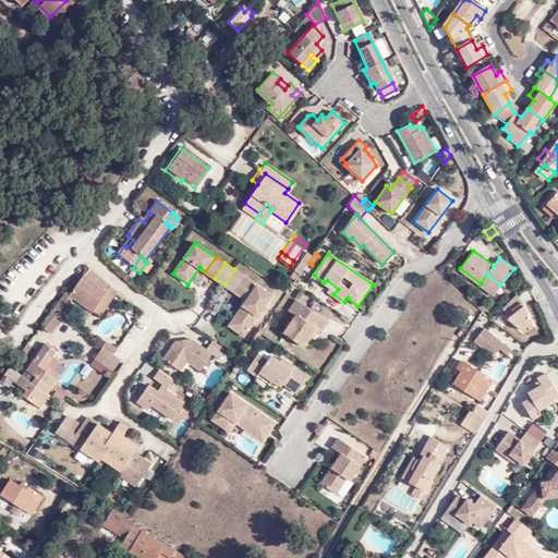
[(69,294),(72,296),(92,312),(110,289),(88,269),(69,294)]
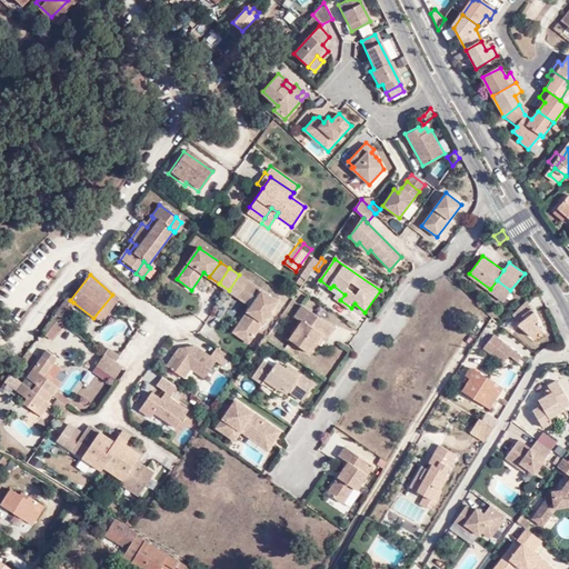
[(249,281),(239,275),(229,290),(239,297),(249,281)]
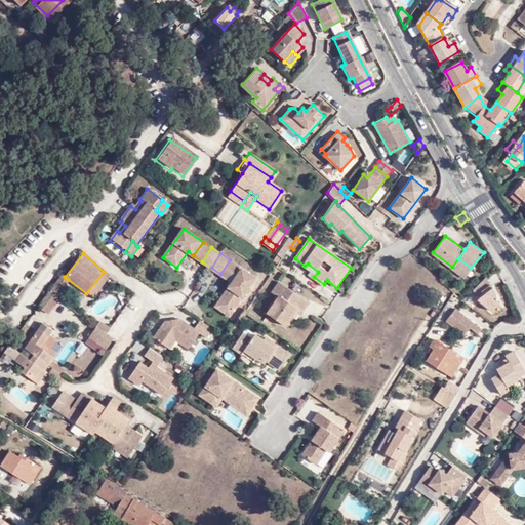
[(242,269),(230,259),(220,274),(233,283),(234,280),(242,269)]
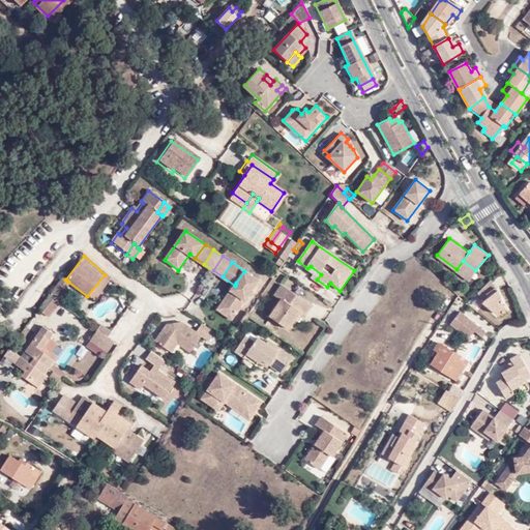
[(306,271),(317,280),(321,274),(311,266),(307,268),(306,271)]
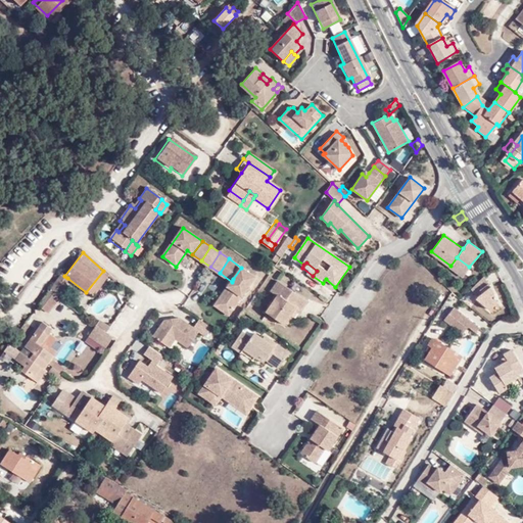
[(256,277),(241,268),(233,279),(237,281),(219,307),(230,316),(256,277)]
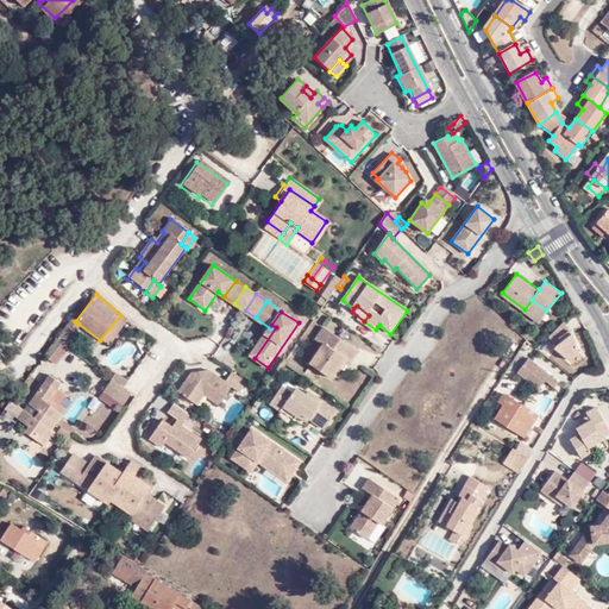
[(100,340),(107,346),(127,321),(120,315),(100,340)]
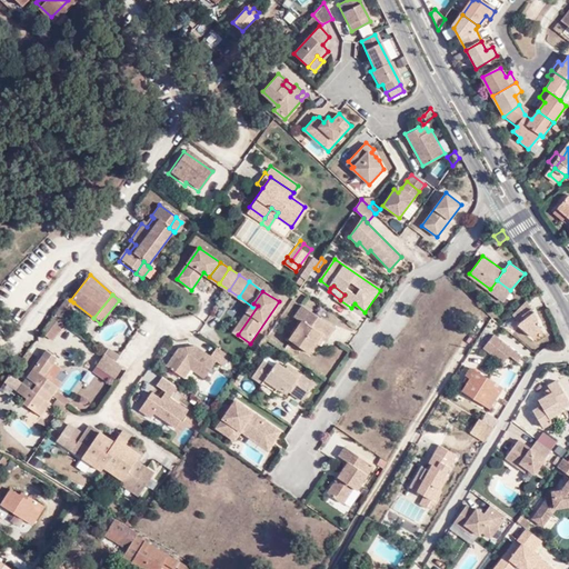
[(67,297),(61,303),(68,309),(73,302),(70,300),(67,297)]
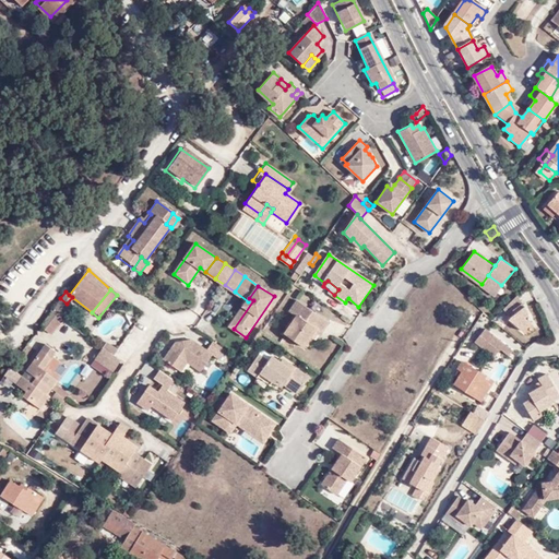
[(524,301),(515,293),(502,307),(509,314),(508,316),(521,328),(532,320),(526,308),(522,302),(524,301)]
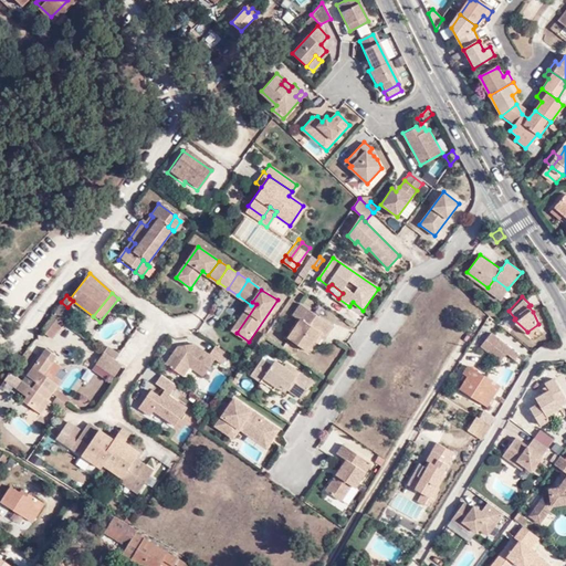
[(61,302),(51,315),(58,321),(67,307),(61,302)]
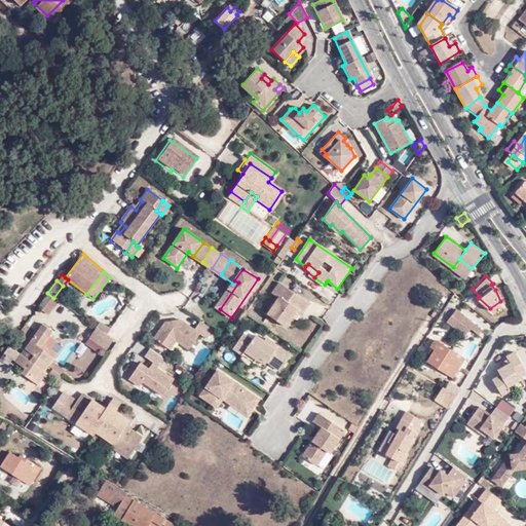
[(274,295),(282,300),(289,290),(282,285),(274,295)]
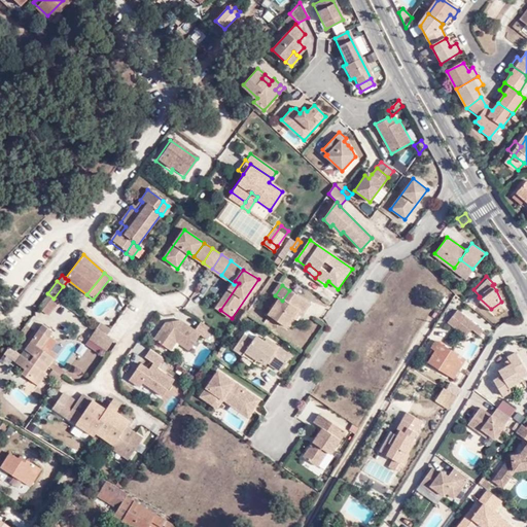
[(289,290),(282,301),(270,317),(288,328),(297,315),(304,319),(311,306),(289,290)]
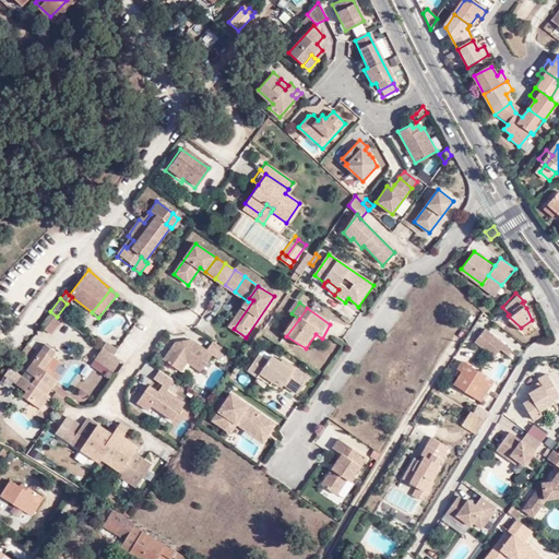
[(50,311),(39,328),(48,335),(51,331),(60,319),(57,317),(50,311)]
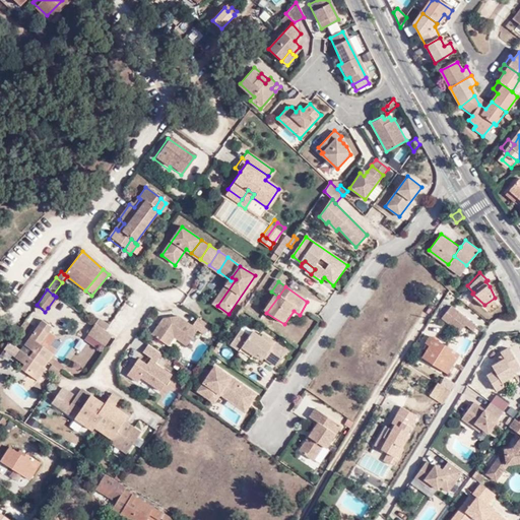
[(56,297),(48,308),(58,316),(67,306),(56,297)]
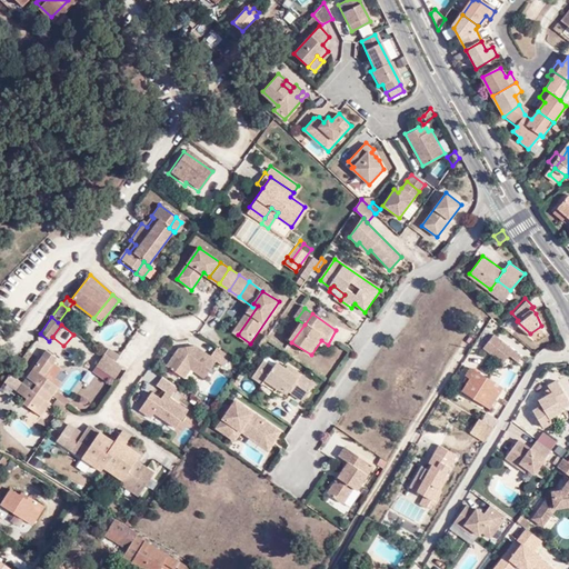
[(549,337),(562,348),(558,335),(553,331),(549,337)]
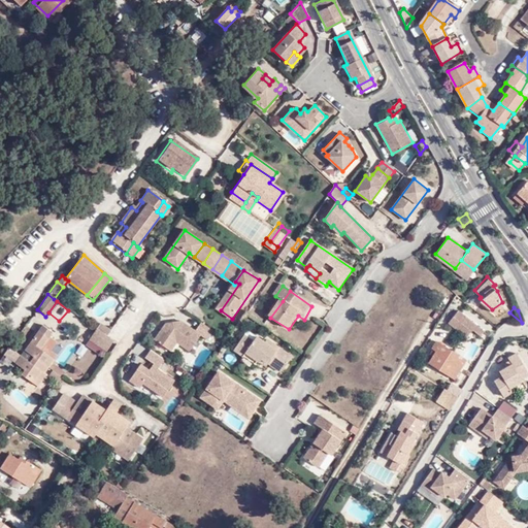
[(459,308),(448,321),(466,336),(472,328),(481,334),(485,329),(459,308)]
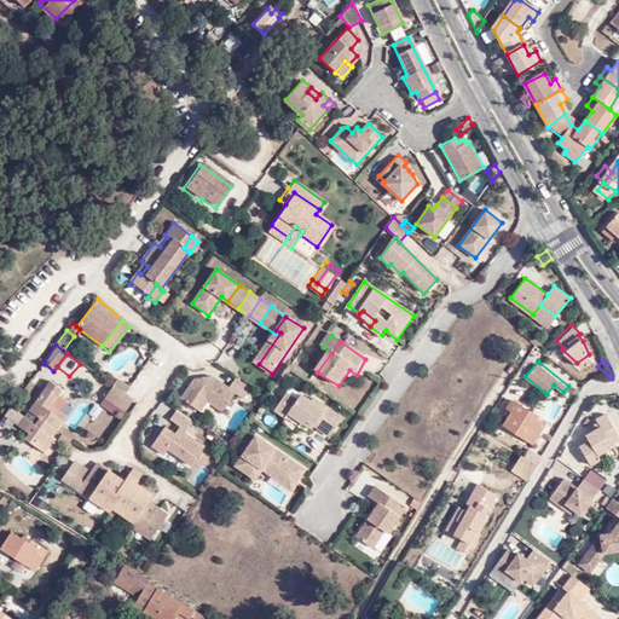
[(252,387),(237,376),(229,388),(212,377),(195,381),(183,399),(195,409),(202,399),(208,403),(224,412),(237,395),(244,399),(252,387)]
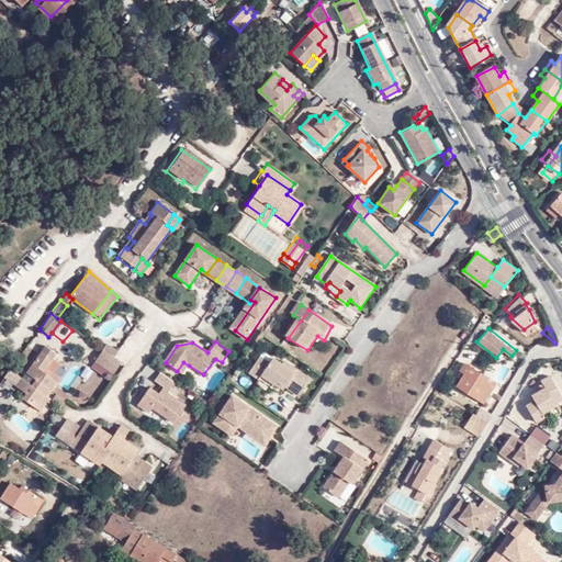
[(102,350),(104,351),(114,359),(117,352),(107,345),(102,350)]
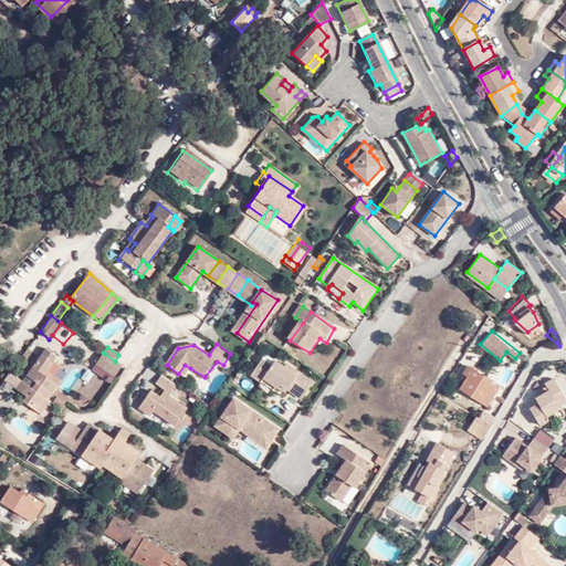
[(52,395),(66,406),(71,400),(56,388),(58,385),(42,374),(52,360),(55,357),(45,349),(27,376),(34,381),(30,387),(10,373),(4,380),(20,391),(23,395),(20,400),(27,406),(30,400),(42,409),(52,395)]
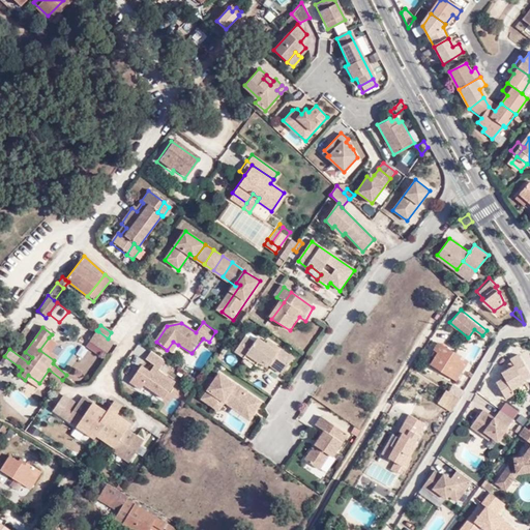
[(108,354),(115,344),(108,339),(98,331),(91,342),(108,354)]
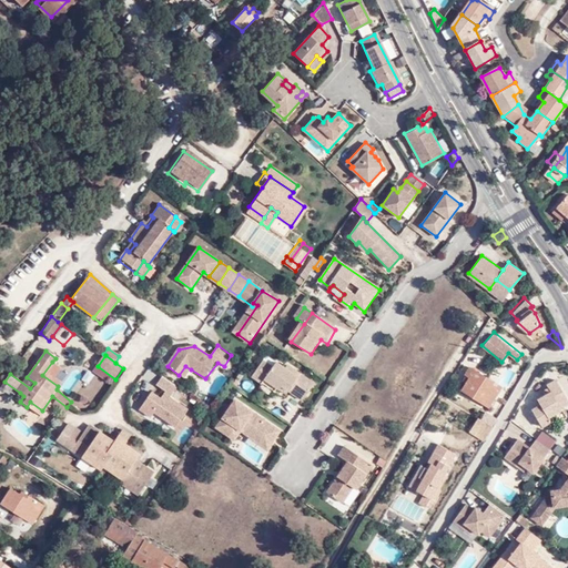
[(42,375),(58,386),(61,383),(53,376),(59,367),(52,362),(42,375)]
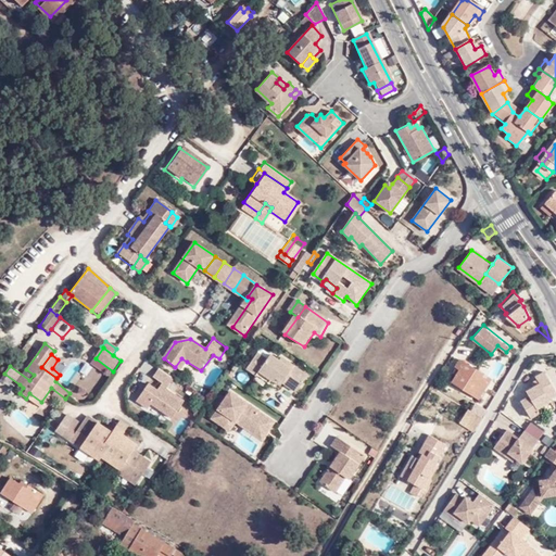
[(261,375),(274,382),(276,383),(278,380),(298,394),(308,377),(282,358),(280,363),(272,356),(268,362),(260,356),(250,371),(258,378),(261,375)]
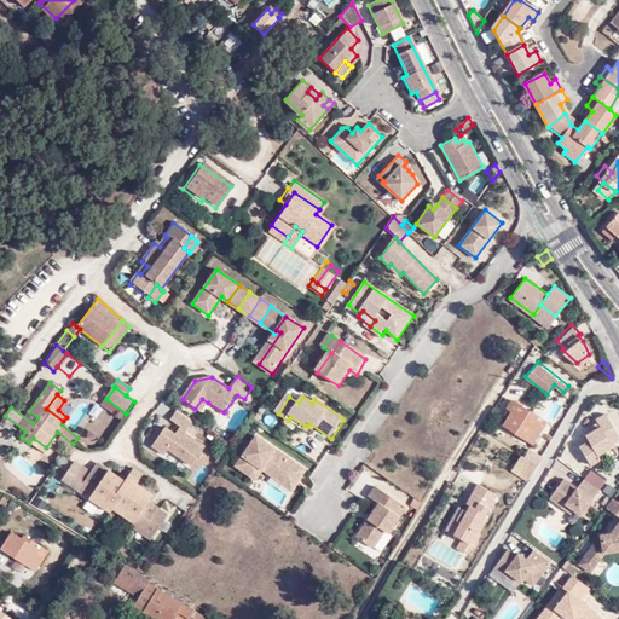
[(202,399),(195,409),(202,414),(208,403),(202,399)]
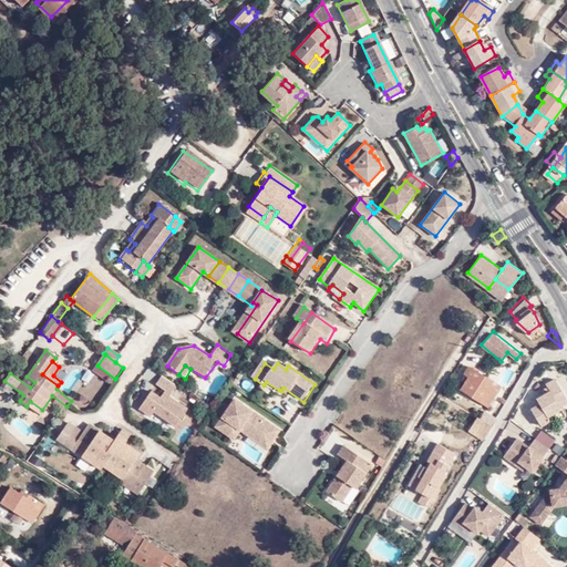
[(487,404),(501,385),(472,366),(465,372),(470,377),(463,388),(487,404)]
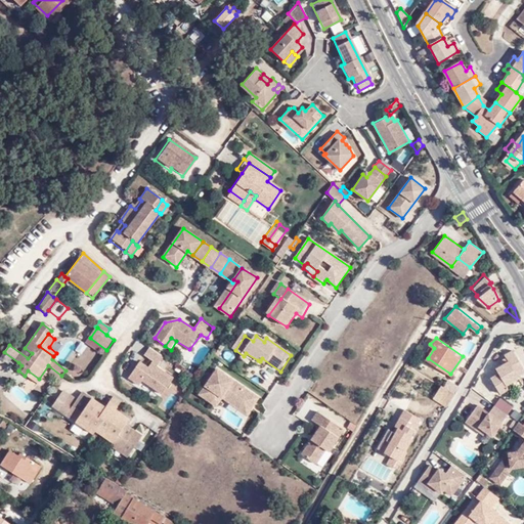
[(66,364),(81,347),(72,340),(56,356),(66,364)]
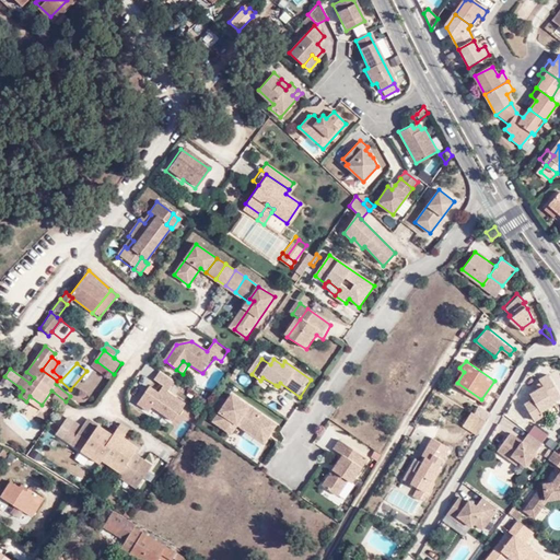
[(548,382),(540,386),(534,389),(536,395),(527,399),(537,416),(547,410),(545,407),(557,399),(556,397),(559,395),(559,382),(553,370),(544,375),(545,377),(548,382)]
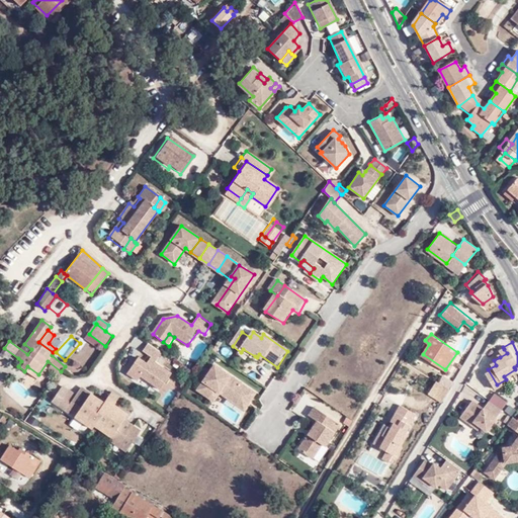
[(164,355),(150,346),(145,354),(154,360),(158,363),(164,355)]
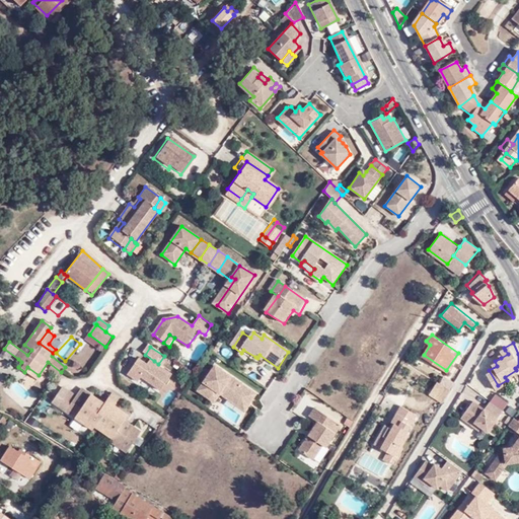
[(252,360),(255,357),(243,350),(241,353),(252,360)]
